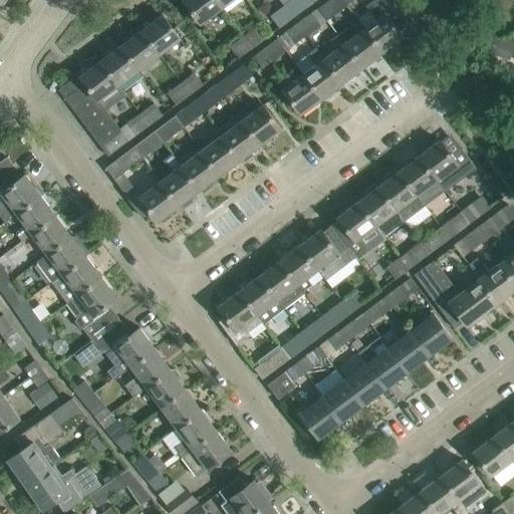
[(183,0),(201,24),(222,8),(215,0),(183,0)]
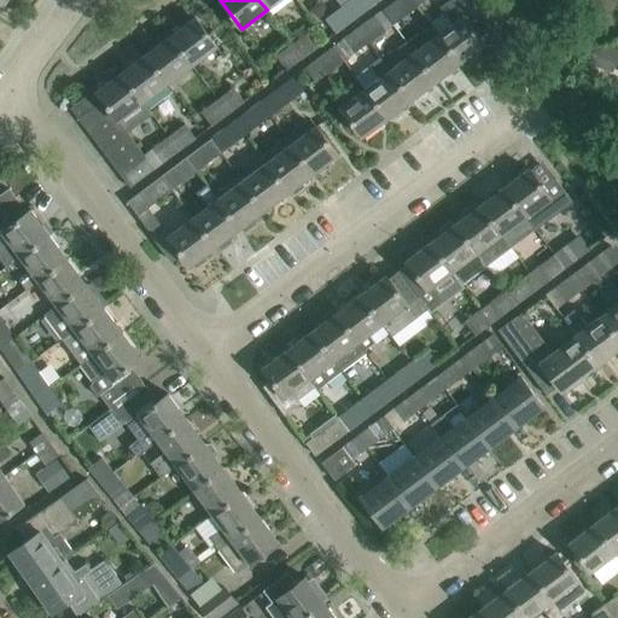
[(258,0),(267,10),(279,0),(258,0)]
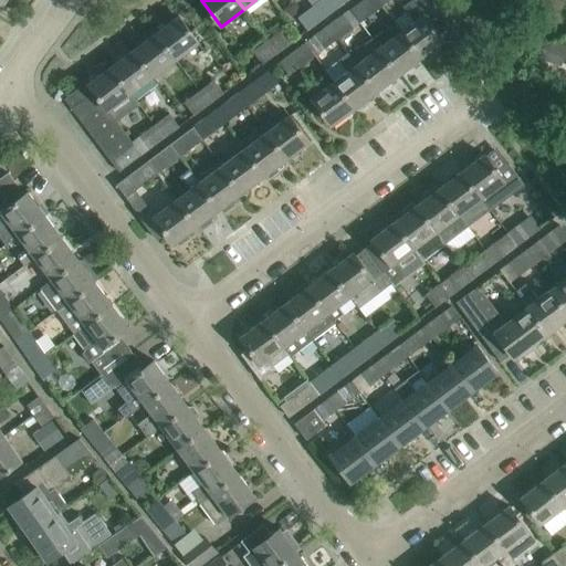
[(320,0),(312,7),(323,21),(345,3),(343,0),(320,0)]
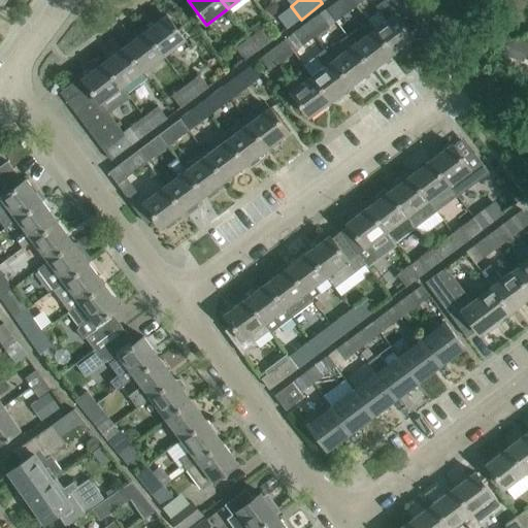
[(337,0),(326,8),(336,22),(357,6),(352,0),(337,0)]
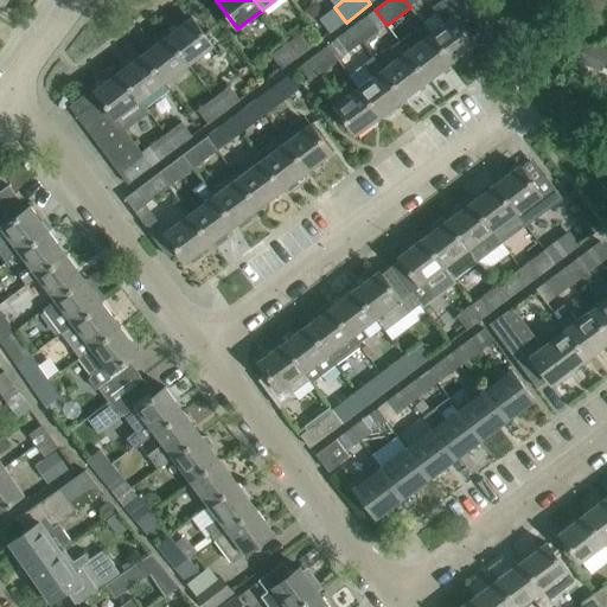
[(461,25),(477,13),(467,0),(441,0),(432,7),(443,23),(429,33),(452,63),(453,62),(457,64),(467,57),(466,52),(477,44),(461,25)]
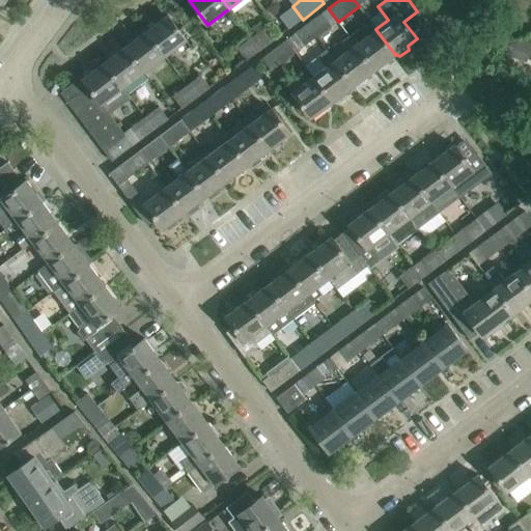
[(303,20),(292,6),(279,17),(288,30),(303,20)]
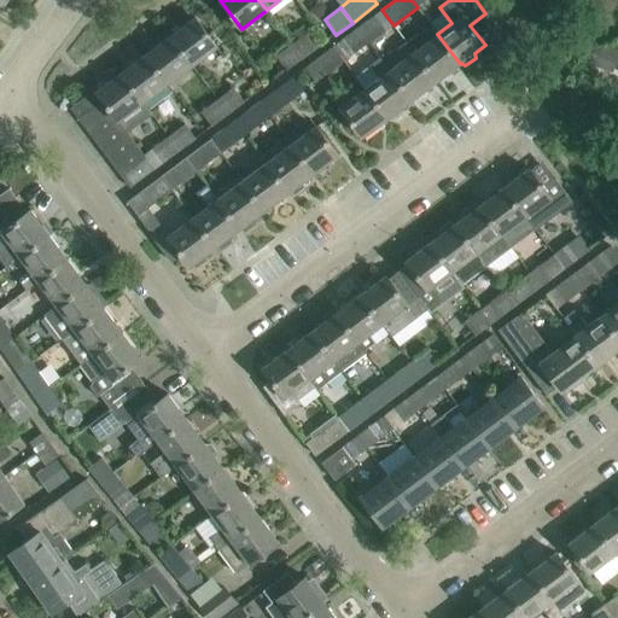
[(382,10),(357,28),(368,44),(394,25),(382,10)]
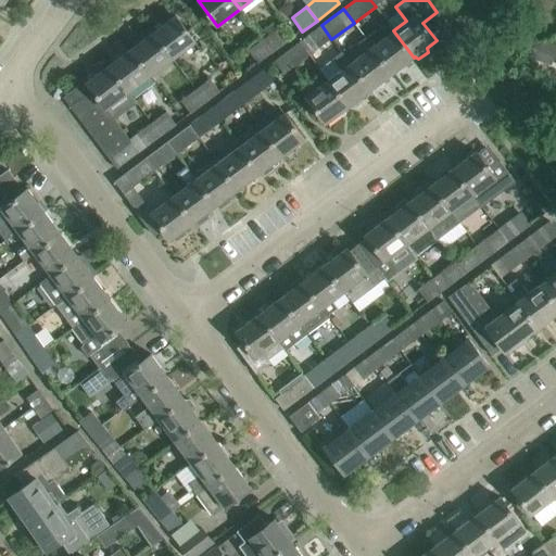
[(172,60),(194,42),(175,15),(152,33),(172,60)]
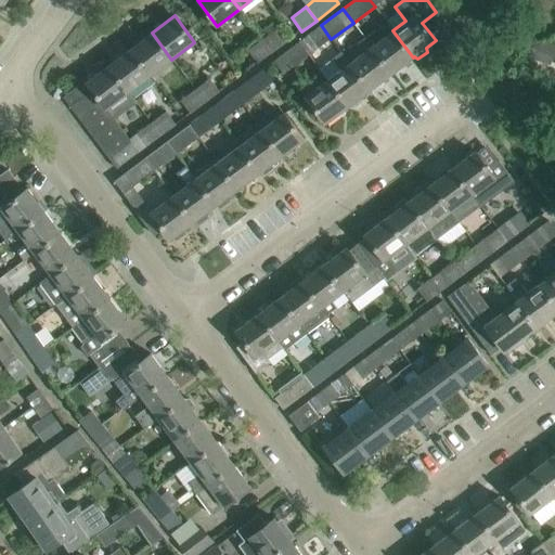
[(321,25),(299,41),(309,55),(331,39),(321,25)]
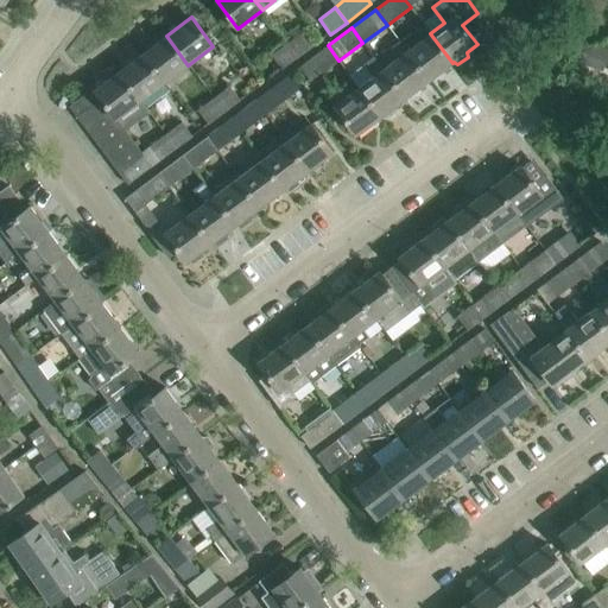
[(303,31),(286,43),(297,57),(314,45),(303,31)]
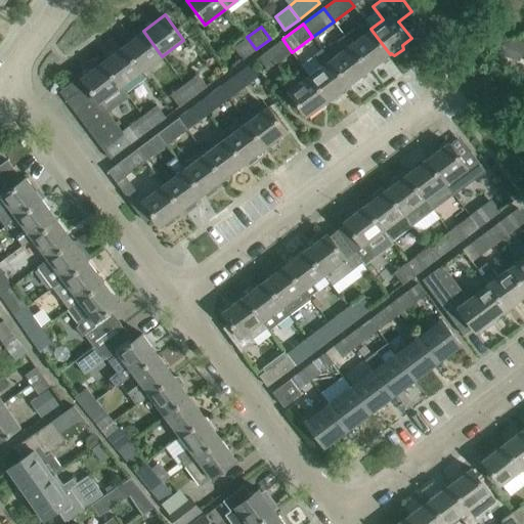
[(370,29),(350,44),(369,70),(390,54),(370,29)]
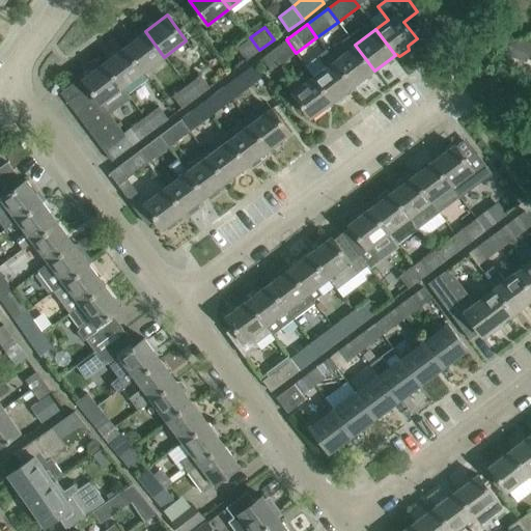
[(164,57),(145,31),(124,47),(143,73),(164,57)]
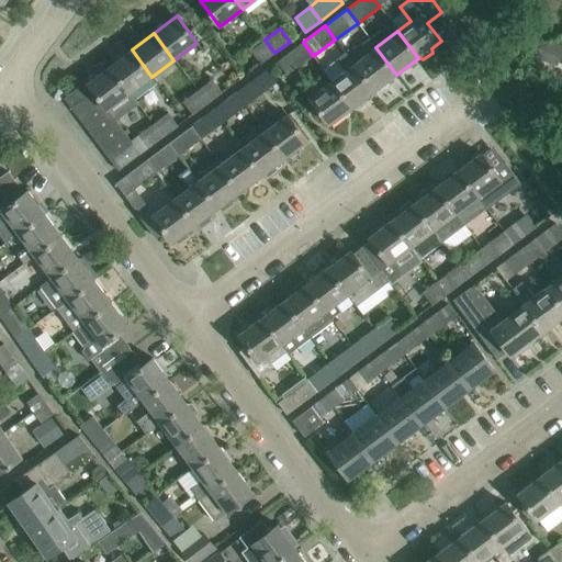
[(396,75),(375,47),(369,38),(360,46),(366,55),(353,64),(374,91),(396,75)]
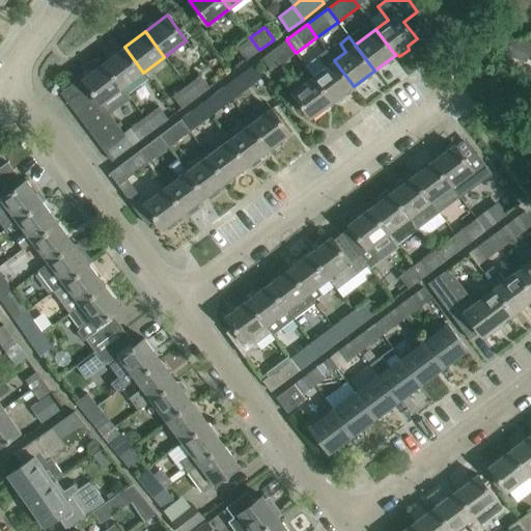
[(259,50),(250,37),(238,47),(247,59),(259,50)]
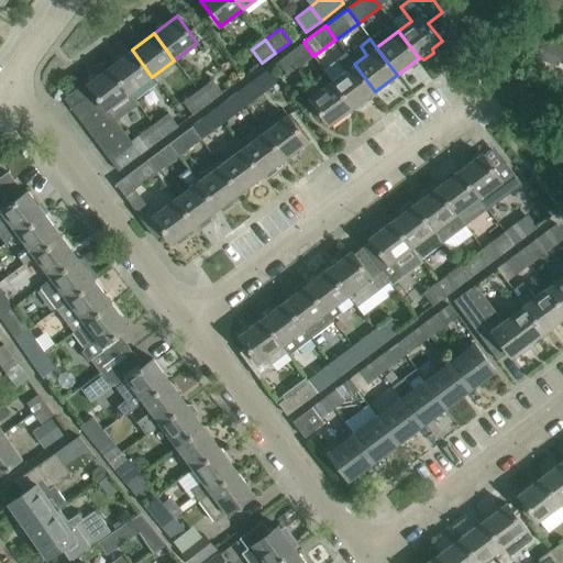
[(313,56),(304,42),(288,54),(298,67),(313,56)]
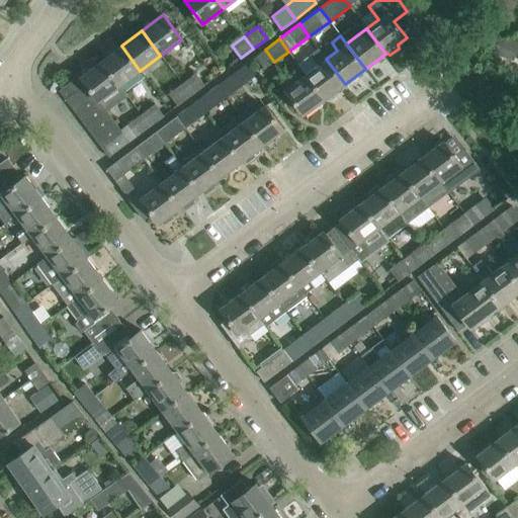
[(506,38),(494,45),(499,57),(507,60),(514,41),(506,38)]
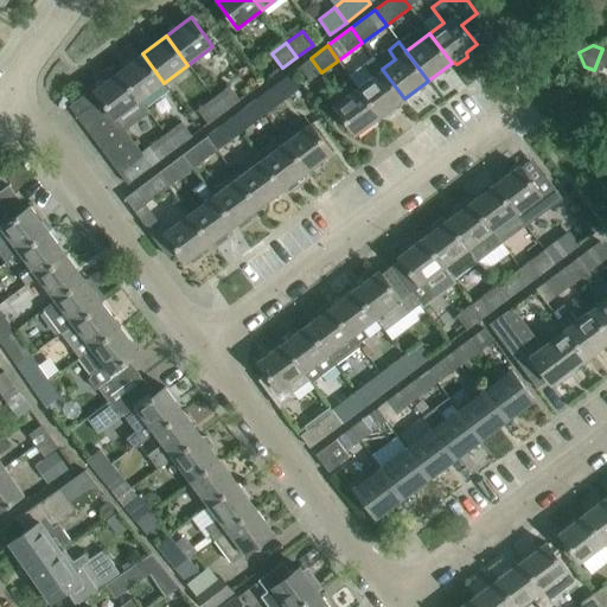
[(119,71),(140,101),(164,83),(142,53),(119,71)]
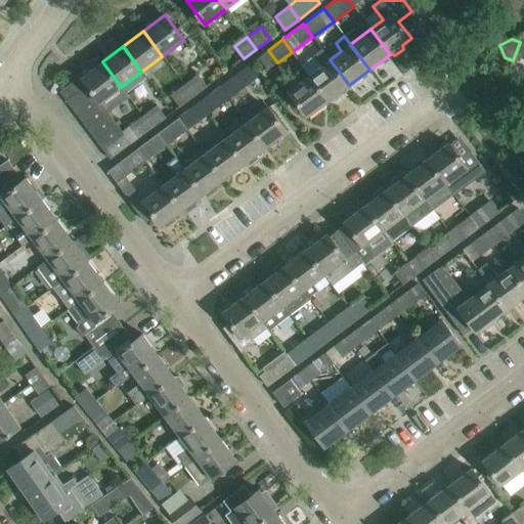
[(340,91),(349,85),(330,59),(322,49),(312,55),(320,67),(309,75),(328,100),(329,100),(333,102),(341,95),(340,91)]
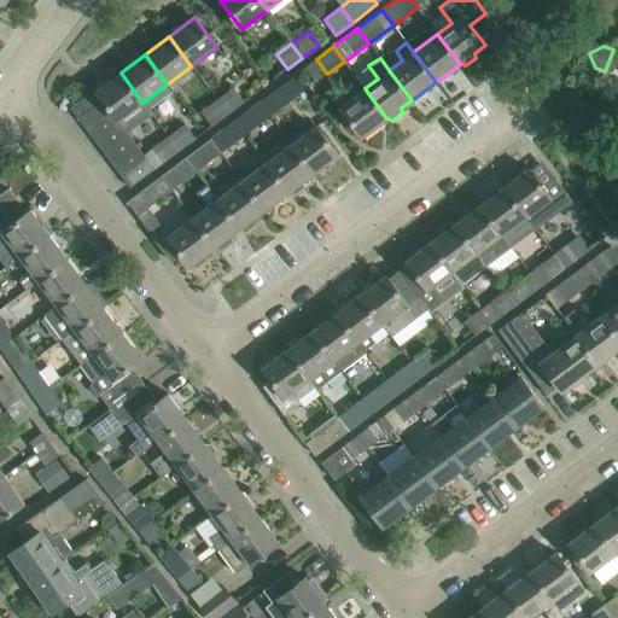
[(143,103),(121,73),(87,98),(93,106),(101,100),(111,112),(117,121),(143,103)]
